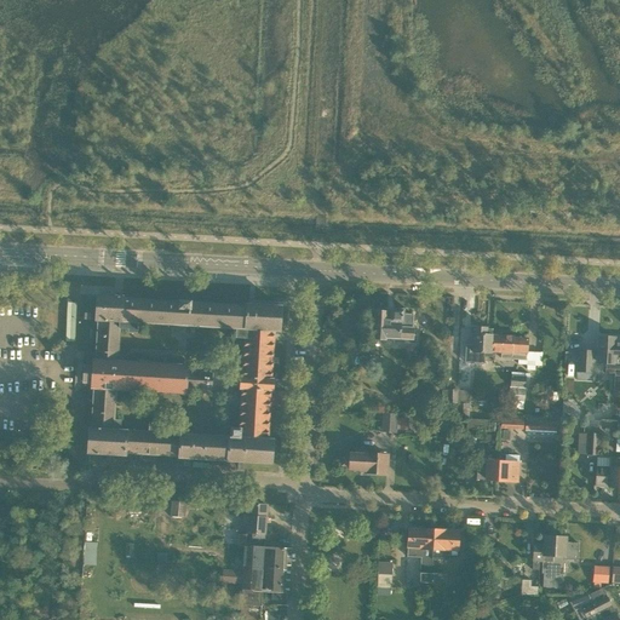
[(271,440),(268,440),(271,389),(271,383),(275,332),(279,332),(280,306),(246,304),(246,306),(121,298),(121,297),(97,296),(96,321),(97,321),(95,360),(93,360),(93,366),(85,366),(84,383),(92,384),(92,389),(93,389),(91,429),(90,429),(89,454),(90,454),(125,457),(125,453),(179,457),(178,465),(188,465),(188,459),(228,461),(227,461),(270,464),(271,440)]
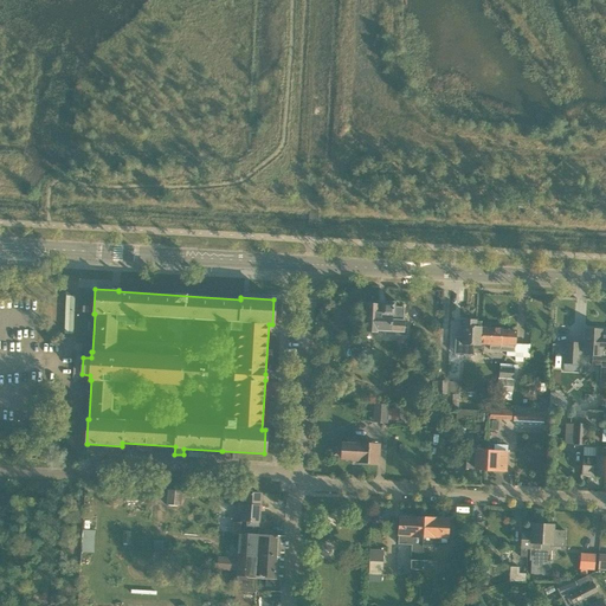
[(72,334),(73,296),(65,295),(64,334),(72,334)]
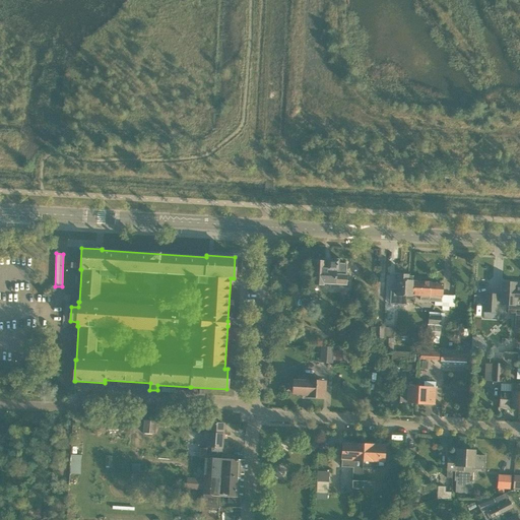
[(314,262),(313,283),(322,284),(330,284),(330,286),(348,288),(348,281),(345,281),(345,274),(346,264),(337,263),(337,261),(327,260),(327,263),(323,262),(321,260),(317,260),(315,262),(314,262)]
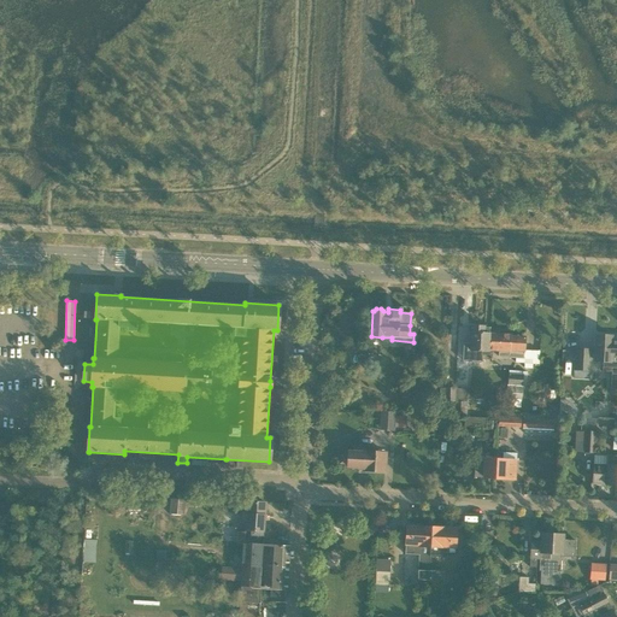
[(492,351),(488,351),(488,339),(492,340),(492,335),(489,334),(489,328),(470,327),(469,345),(469,360),(482,360),(482,359),(492,359),(492,351)]
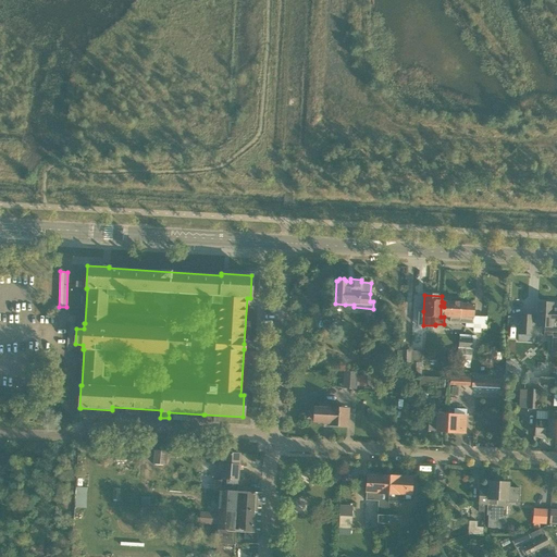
[(441,306),(441,317),(444,317),(449,317),(449,322),(466,323),(465,327),(472,327),(486,329),(486,317),(473,316),(473,305),(460,304),(460,302),(444,302),(444,307),(441,306)]
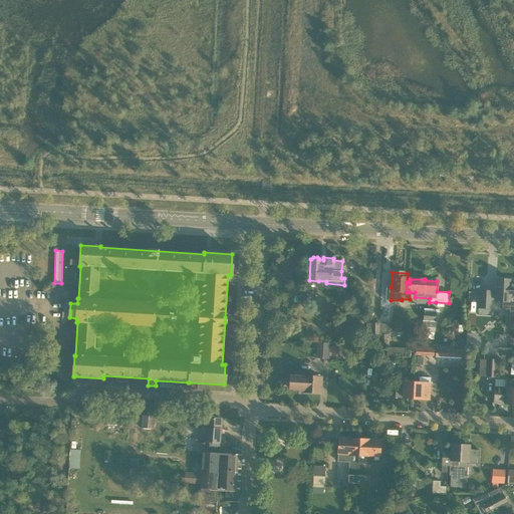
[(496,299),(496,301),(498,302),(503,302),(502,309),(510,310),(508,326),(513,326),(513,284),(509,284),(509,280),(497,279),(496,289),(496,299)]
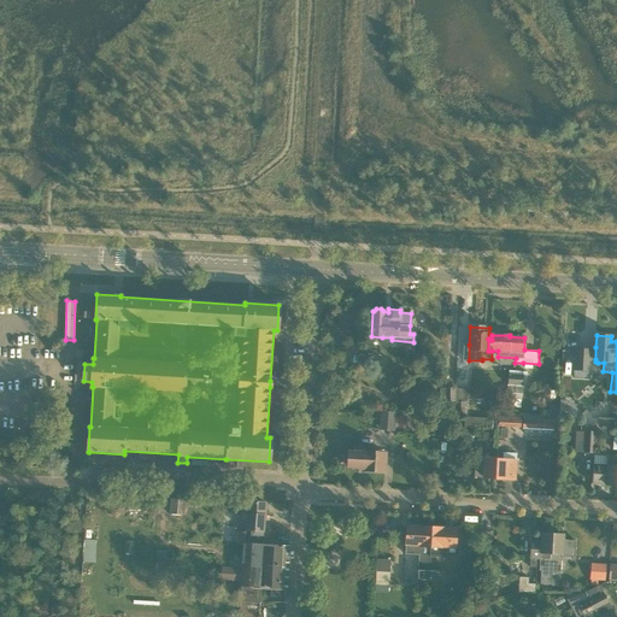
[(577,348),(576,370),(591,371),(593,371),(598,371),(598,363),(595,362),(595,359),(591,359),(592,350),(577,348)]
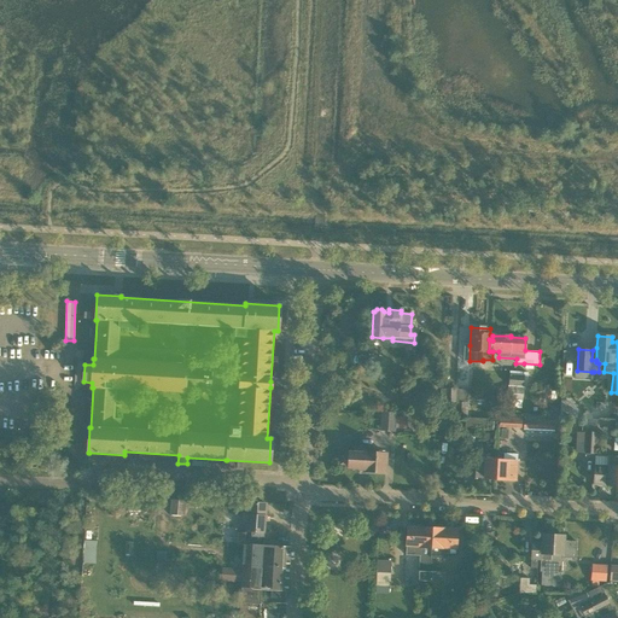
[(528,372),(509,371),(508,385),(526,386),(528,372)]
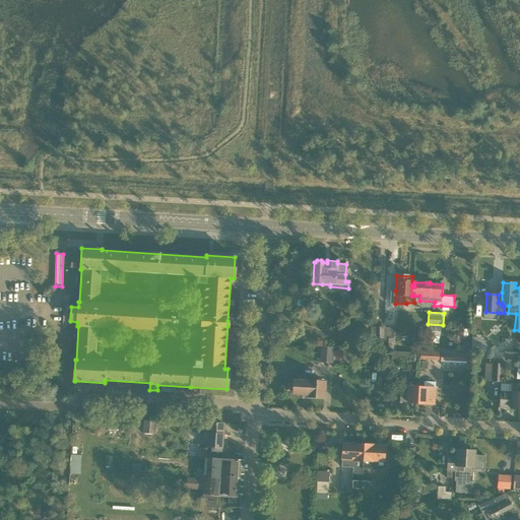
[(440,326),(427,325),(426,337),(440,338),(440,326)]
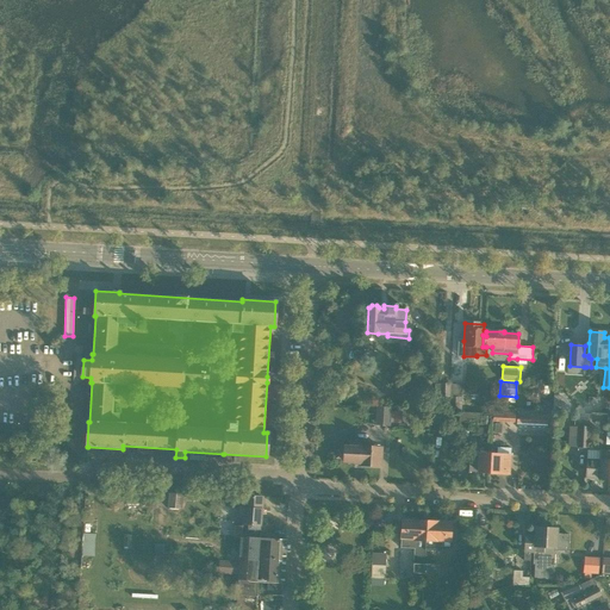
[(449,397),(449,385),(435,384),(435,396),(449,397)]
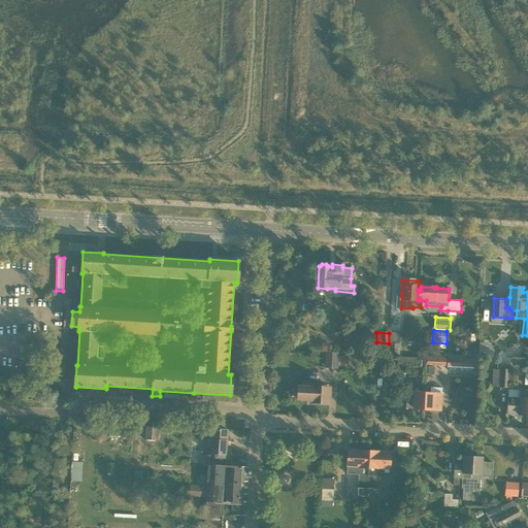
[(389,343),(389,354),(399,355),(399,344),(399,333),(389,333),(389,343)]
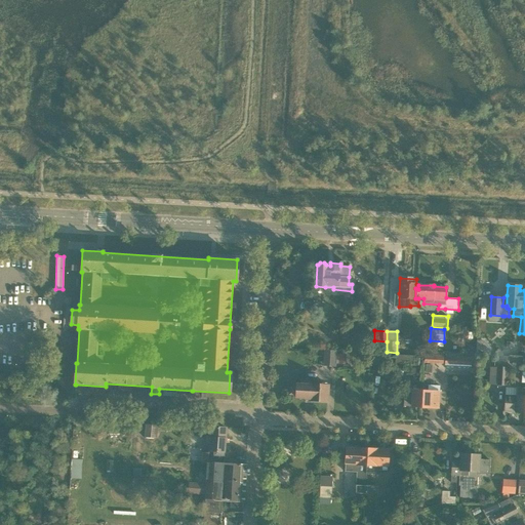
[(486,340),(476,339),(476,355),(492,356),(493,346),(488,346),(486,342),(486,340)]
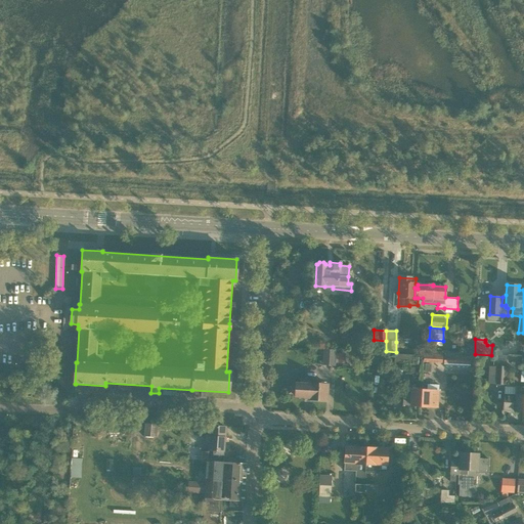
[(322,349),(321,365),(335,365),(336,350),(322,349)]
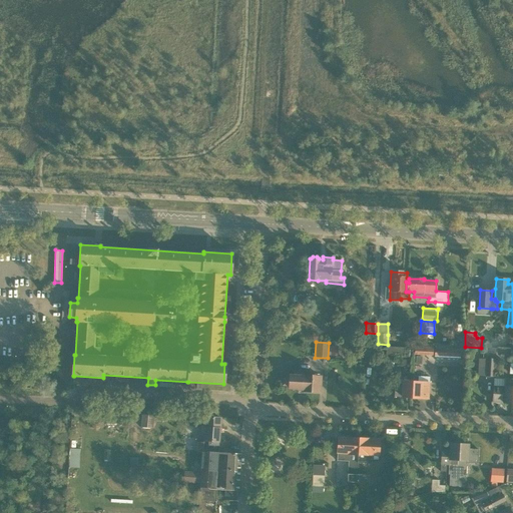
[(414,354),(432,356),(433,345),(415,343),(414,354)]
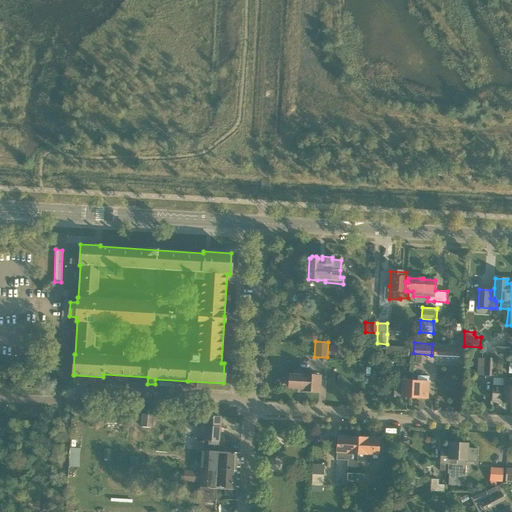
[(433,355),(459,356),(460,349),(455,349),(455,348),(451,347),(451,345),(434,344),(433,355)]
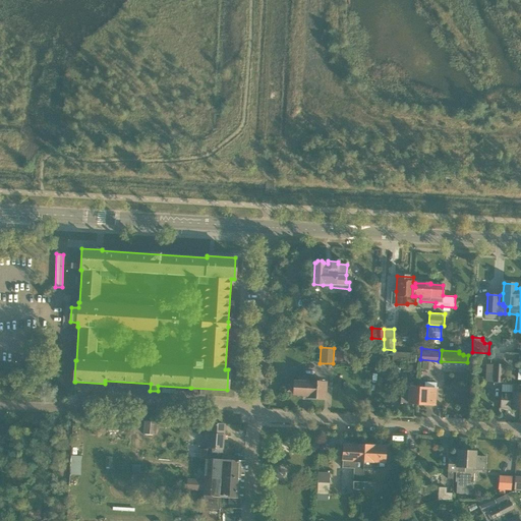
[(411,353),(393,352),(392,360),(410,361),(411,353)]
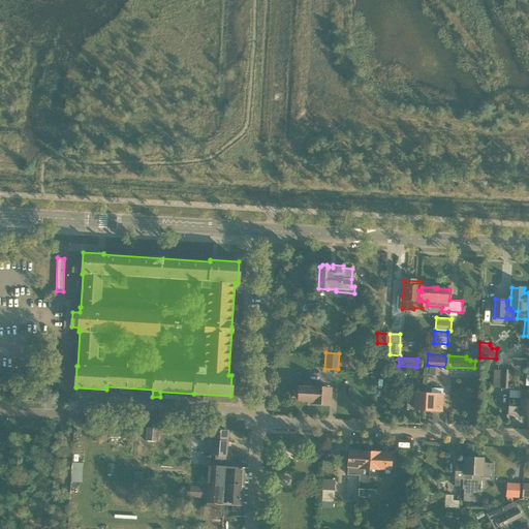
[(510,389),(512,370),(510,370),(511,360),(498,359),(497,370),(496,370),(494,387),(510,389)]
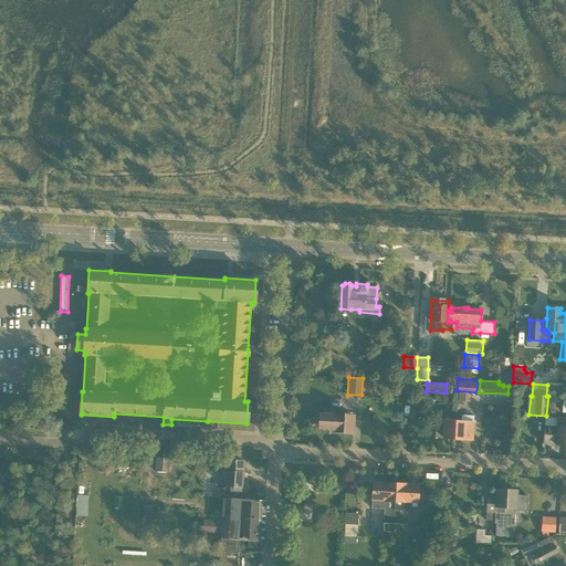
[(353,433),(354,416),(334,415),(334,412),(329,412),(329,409),(325,409),(324,416),(320,415),(320,419),(313,418),(313,425),(318,425),(318,428),(328,429),(333,430),(333,431),(353,433)]
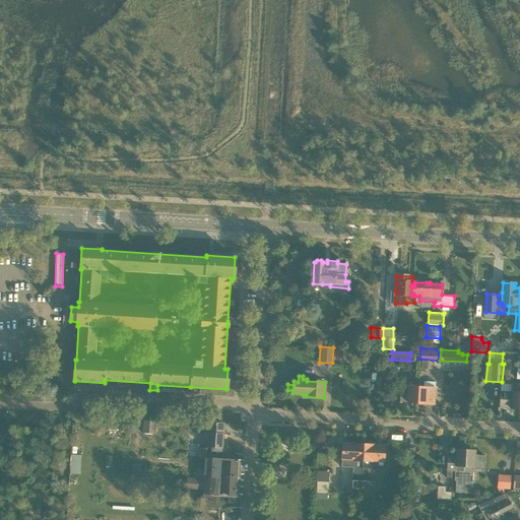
[(416,403),(434,404),(435,382),(424,381),(424,387),(420,387),(420,385),(417,385),(416,403)]
